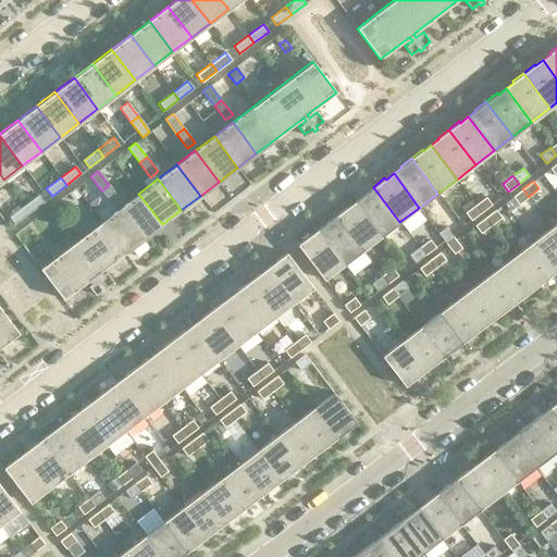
[(120,200),(109,185),(101,190),(112,206),(120,200)]
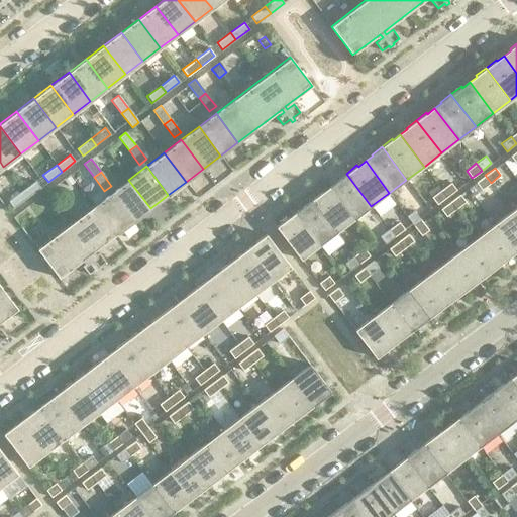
[(371,206),(346,174),(336,181),(337,183),(330,188),(353,219),(371,206)]
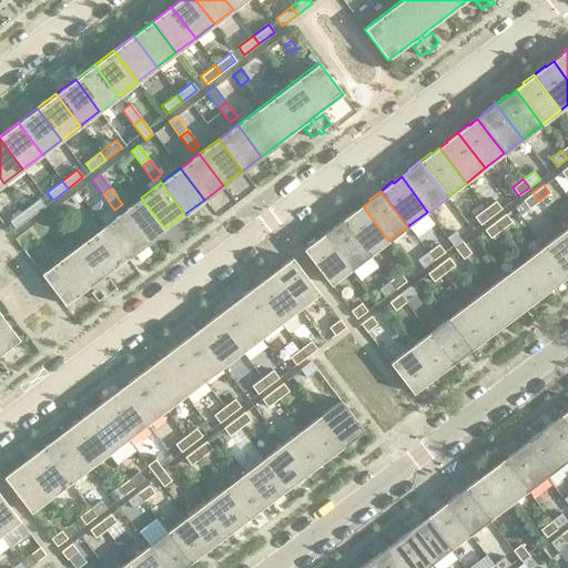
[(539,201),(533,192),(523,201),(528,209),(539,201)]
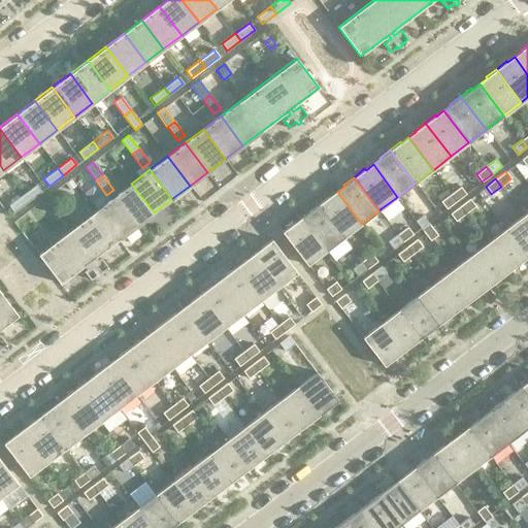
[(70,180),(64,185),(69,191),(74,187),(70,180)]
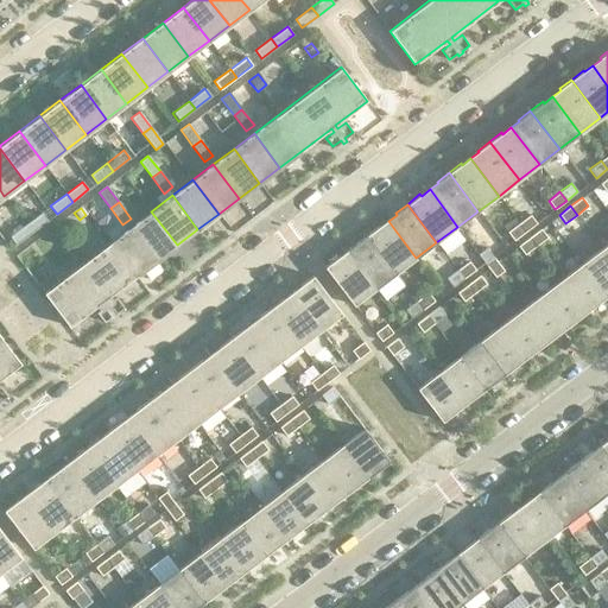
[(177,245),(151,211),(131,227),(157,260),(177,245)]
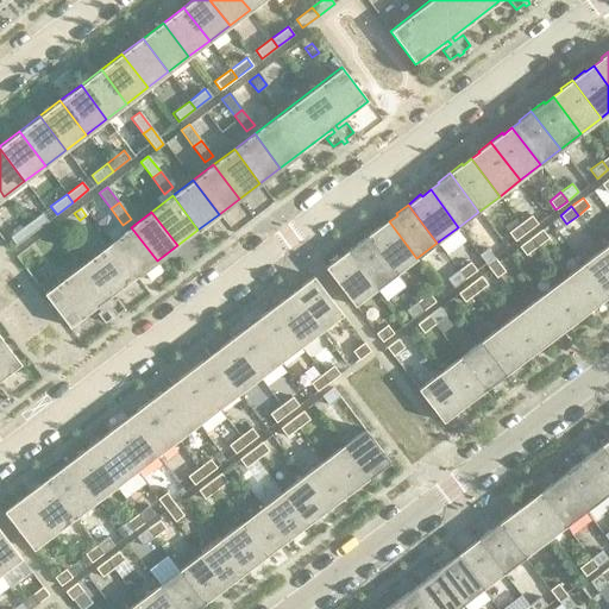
[(42,213),(25,225),(32,233),(48,221),(42,213)]
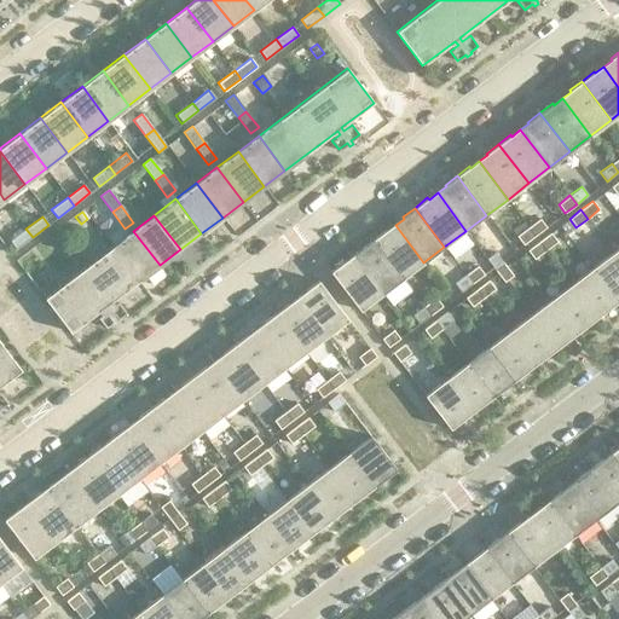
[(539,219),(527,227),(534,236),(545,227),(539,219)]
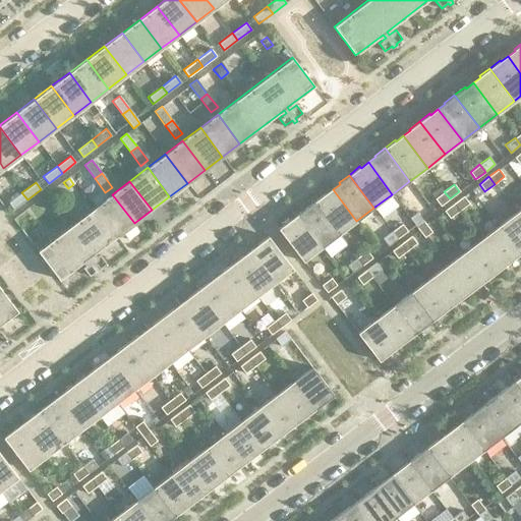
[(356,221),(333,189),(326,194),(324,193),(313,201),(339,234),(356,221)]
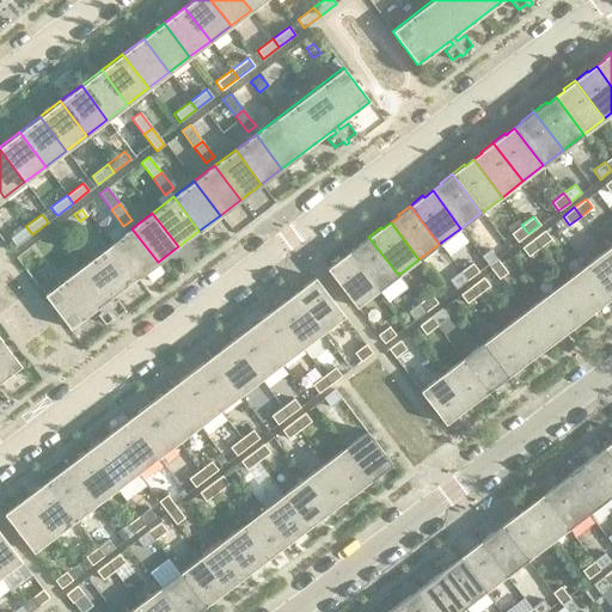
[(528,233),(521,225),(510,233),(516,242),(528,233)]
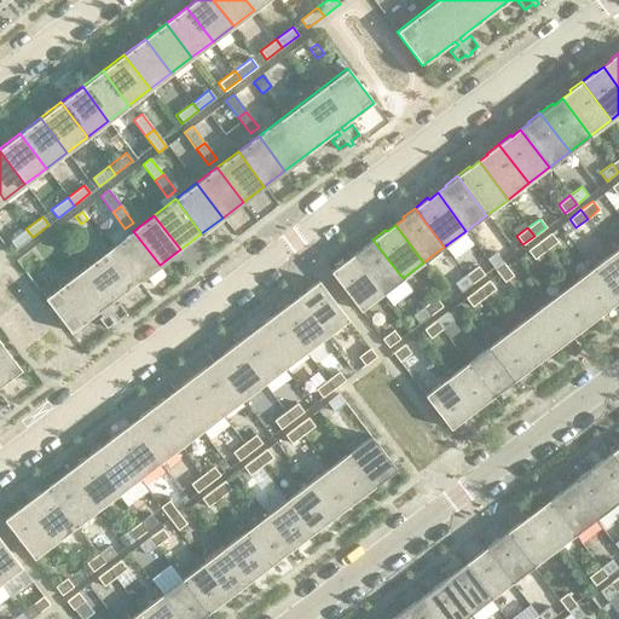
[(33,237),(25,229),(10,241),(16,249),(33,237)]
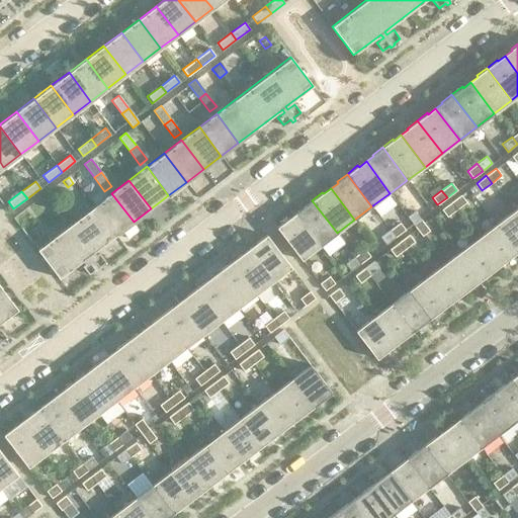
[(134,222),(111,193),(37,250),(59,278),(86,257),(89,261),(82,266),(88,274),(95,269),(96,271),(100,269),(98,267),(105,262),(99,253),(92,258),(89,255),(134,222)]
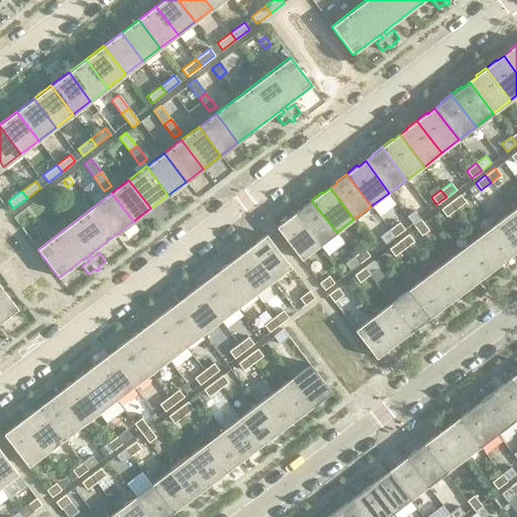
[(466,201),(460,194),(450,201),(456,209),(466,201)]
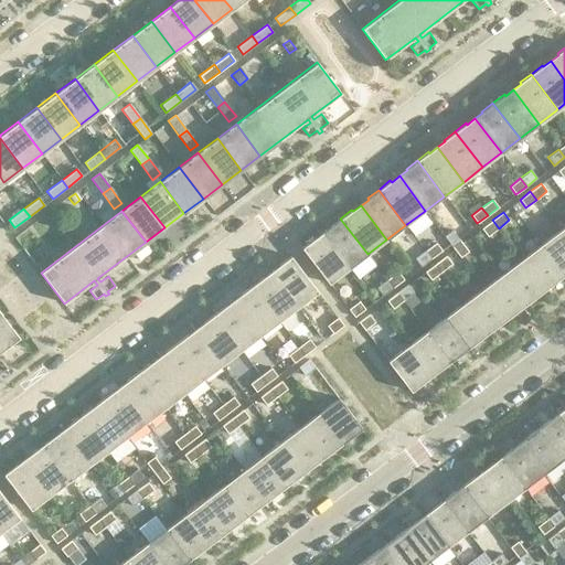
[(368,254),(340,219),(329,226),(330,228),(322,234),(349,268),(368,254)]
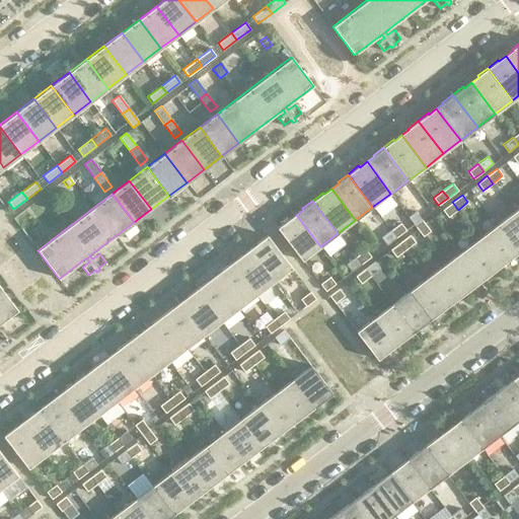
[(458,210),(452,202),(443,210),(448,217),(458,210)]
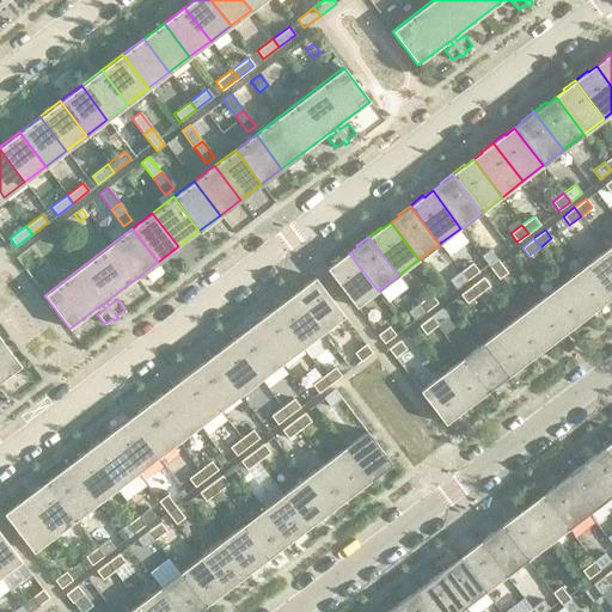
[(481,256),(489,268),(499,261),(489,249),(481,256)]
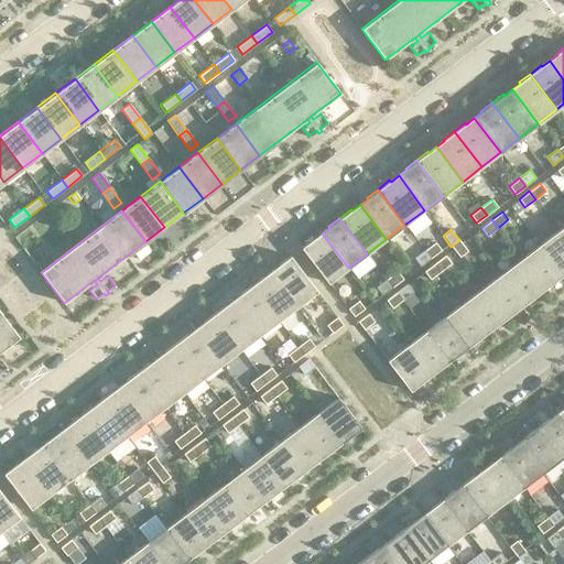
[(563,236),(559,229),(540,243),(563,274),(563,273),(563,236)]
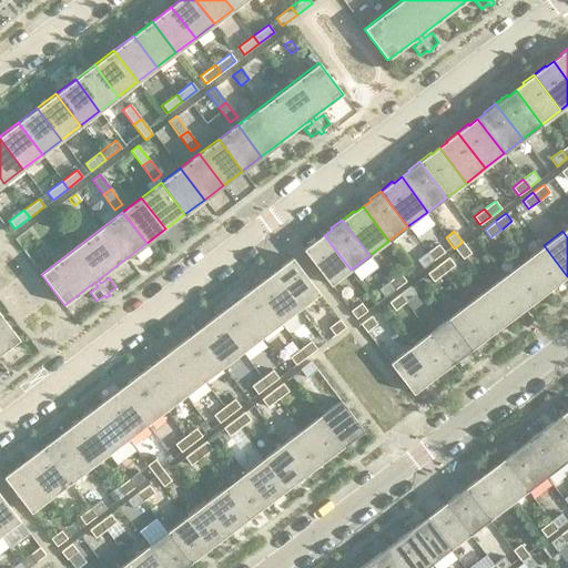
[(351,270),(324,235),(316,242),(315,240),(303,249),(331,285),(351,270)]
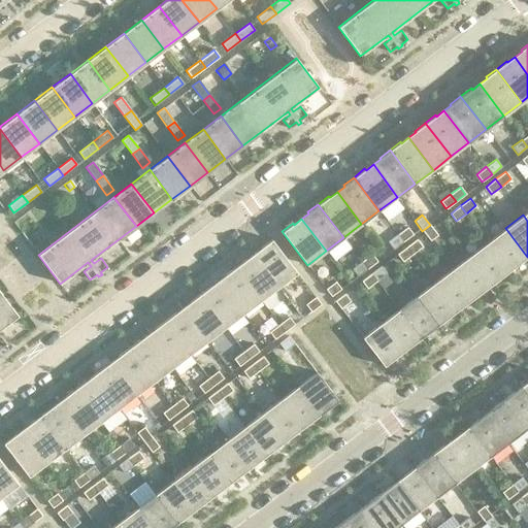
[(437,235),(430,225),(422,231),(430,240),(437,235)]
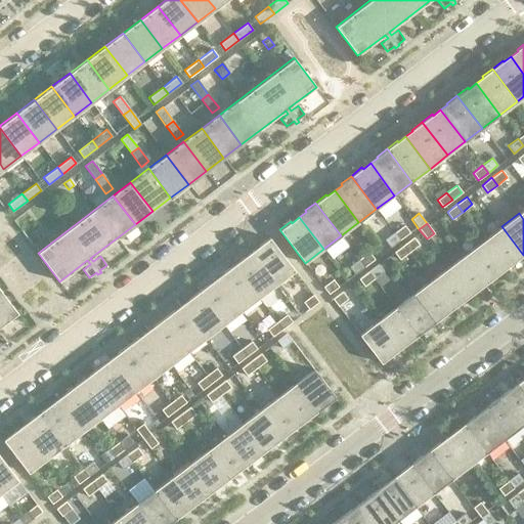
[(404,225),(394,232),(399,239),(409,232),(404,225)]
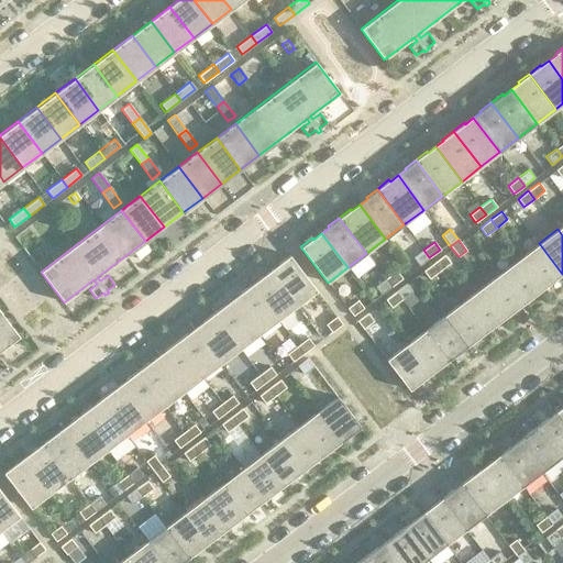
[(562,274),(539,243),(519,258),(541,287),(549,282),(550,283),(562,274)]
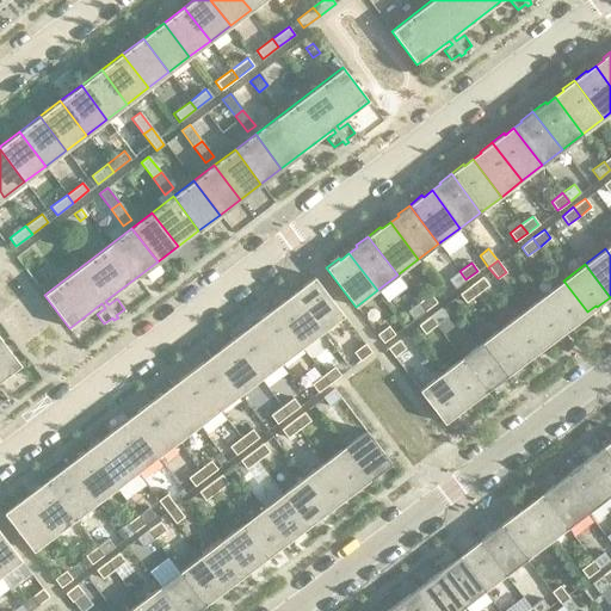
[(466,279),(460,271),(448,279),(455,288),(466,279)]
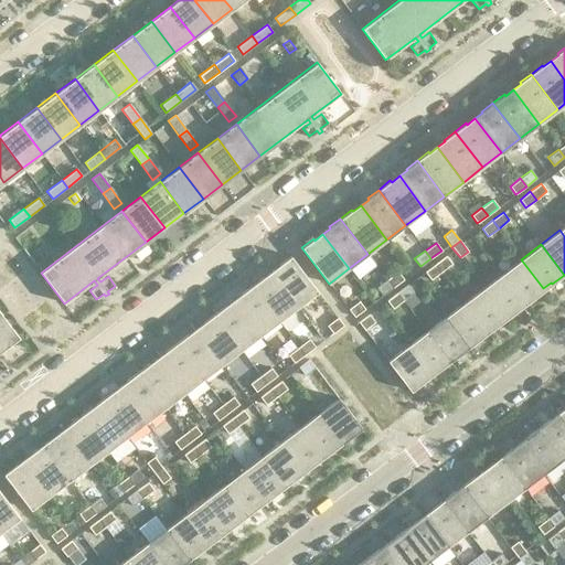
[(318,291),(290,256),(278,265),(279,267),(272,273),(298,307),(318,291)]
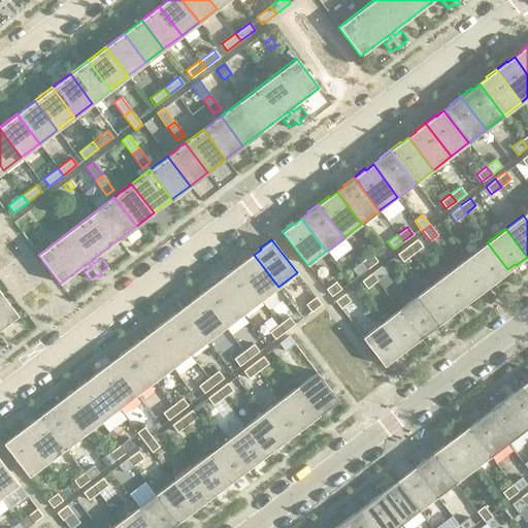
[(422,246),(417,239),(406,246),(413,254),(422,246)]
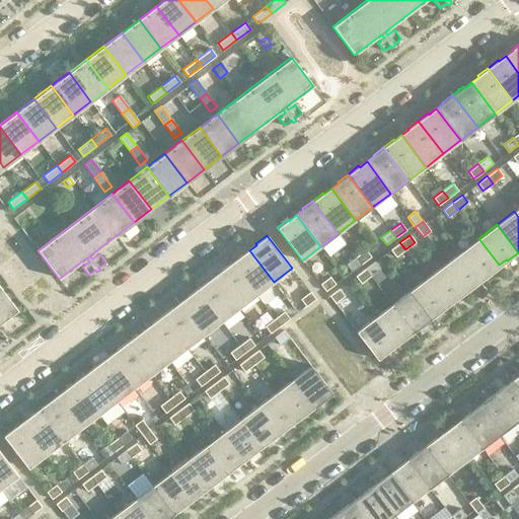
[(499,265),(478,238),(461,251),(483,280),(493,272),(492,271),(499,265)]
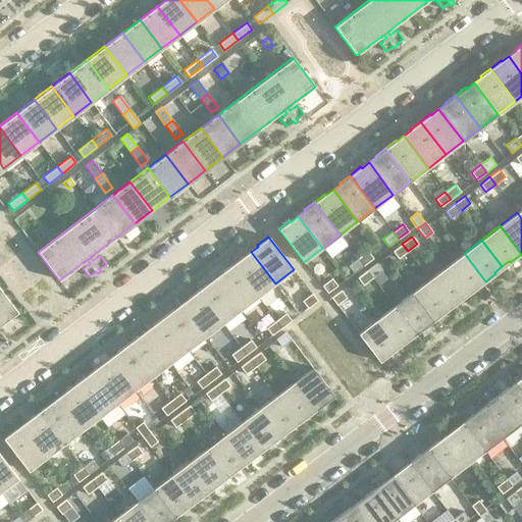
[(408,251),(402,244),(393,251),(398,258),(408,251)]
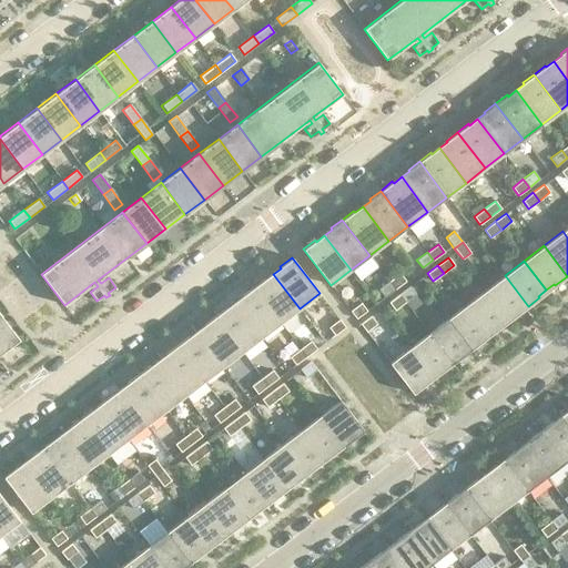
[(399,273),(388,281),(395,288),(405,281),(399,273)]
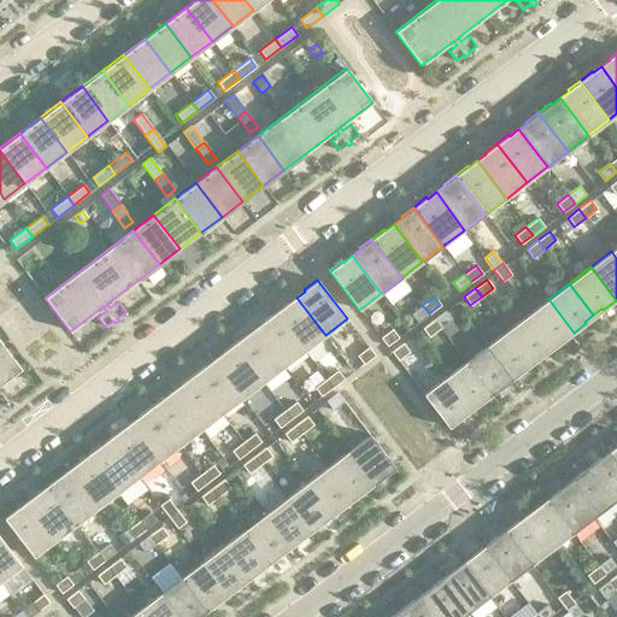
[(325,335),(297,298),(288,304),(287,303),(275,312),(305,351),(325,335)]
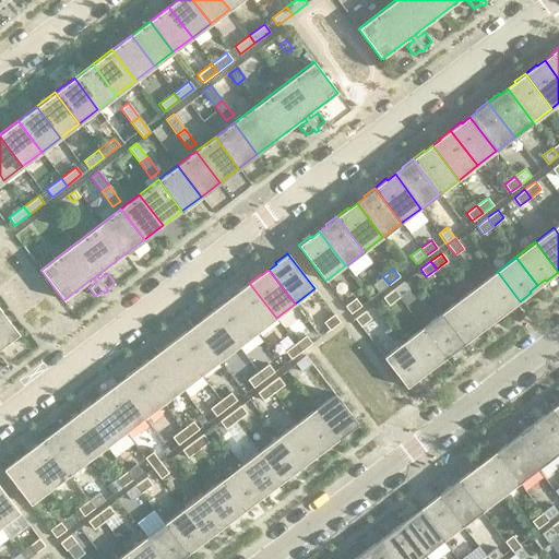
[(520,301),(497,271),(478,285),(500,313),(508,308),(509,309),(520,301)]
